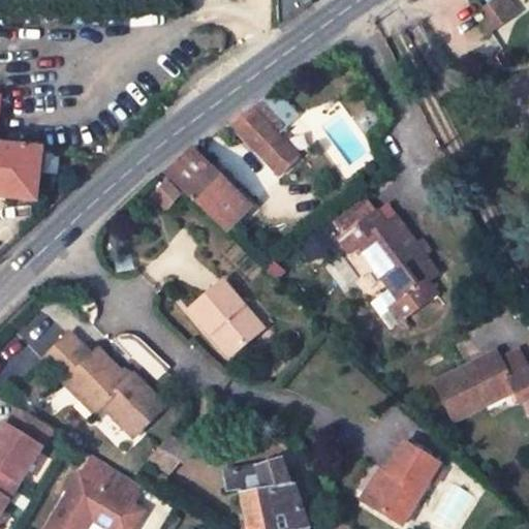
[(490,35),(515,19),(506,0),(501,0),(486,11),(491,19),(484,26),(490,35)]
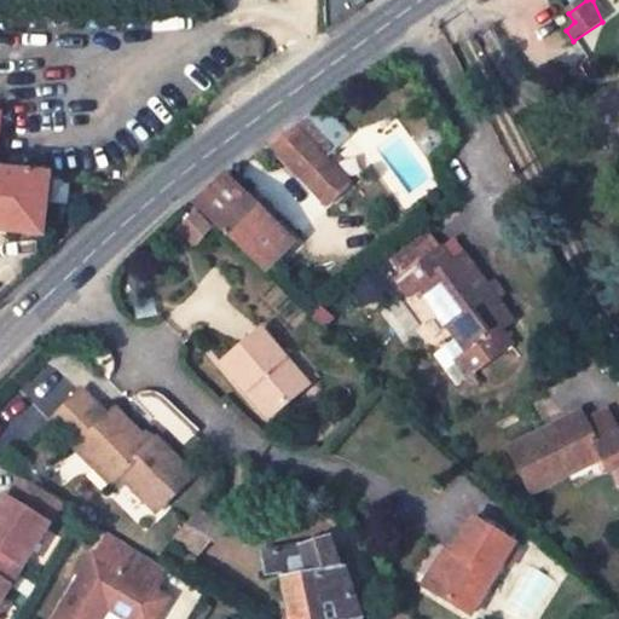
[(347,137),(320,108),(270,145),(301,178),(325,160),(324,158),(347,137)]
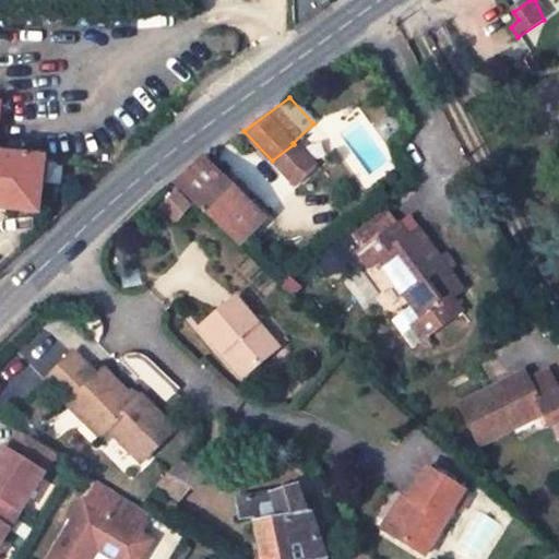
[(0,209),(39,213),(45,161),(0,154),(0,120),(2,105),(0,104),(0,209)]
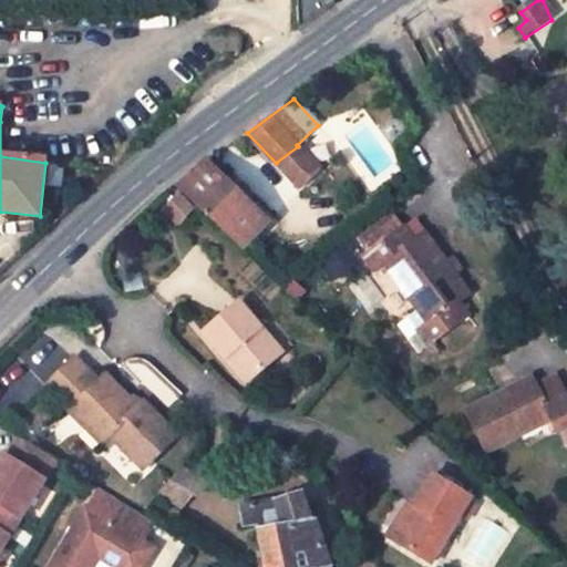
[(318,168),(298,146),(276,163),(300,187),(318,168)]
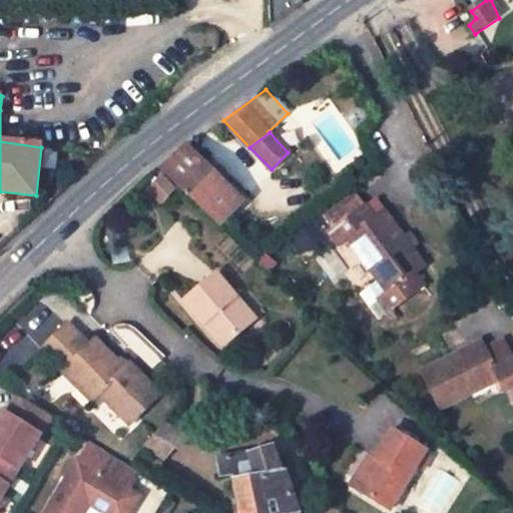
[(221,222),(241,201),(220,181),(208,169),(186,148),(165,168),(221,222)]
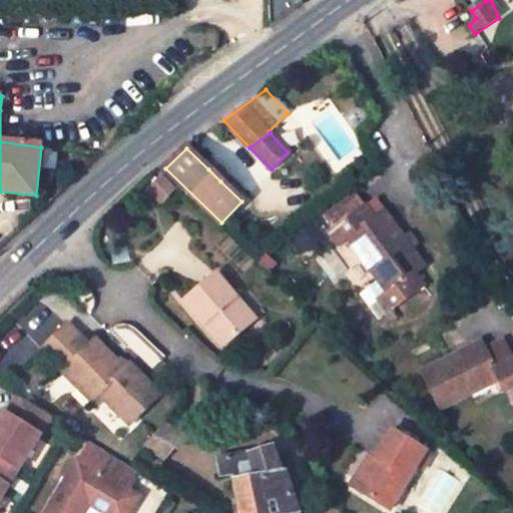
[(214,163),(208,169),(220,181),(226,174),(214,163)]
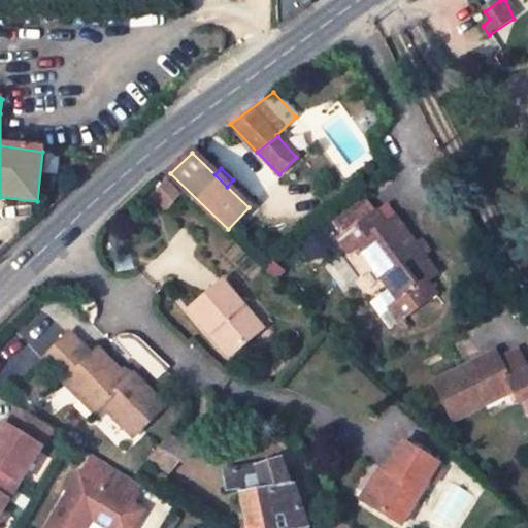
[(167,207),(179,195),(167,184),(156,195),(167,207)]
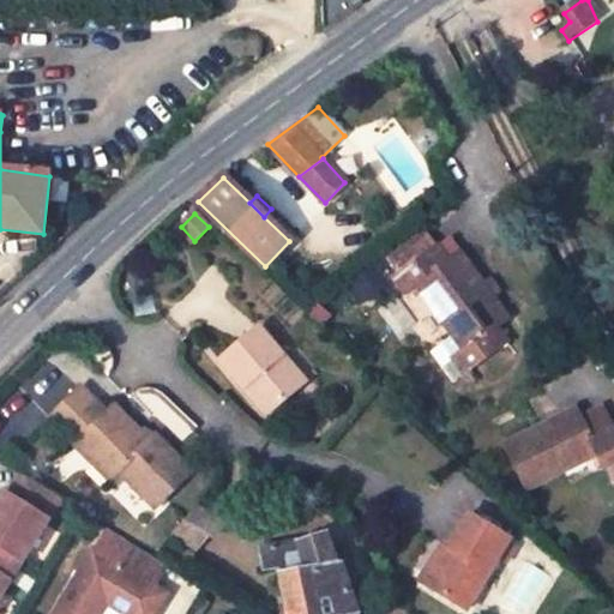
[(401,274),(435,248),(423,232),(389,256),(401,274)]
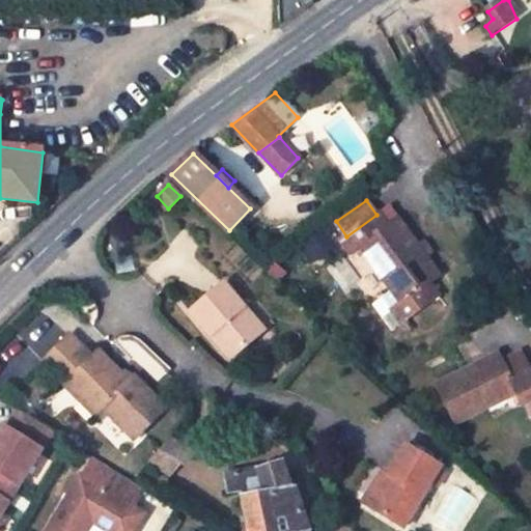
[(400,303),(390,311),(400,325),(440,296),(430,282),(441,275),(428,257),(418,244),(399,218),(389,226),(380,213),(376,215),(346,236),(340,241),(350,254),(360,247),(390,289),(400,303)]
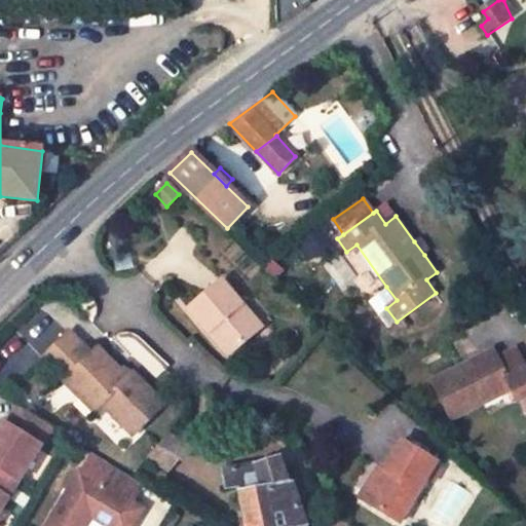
[(414,241),(424,255),(430,251),(421,237),(414,241)]
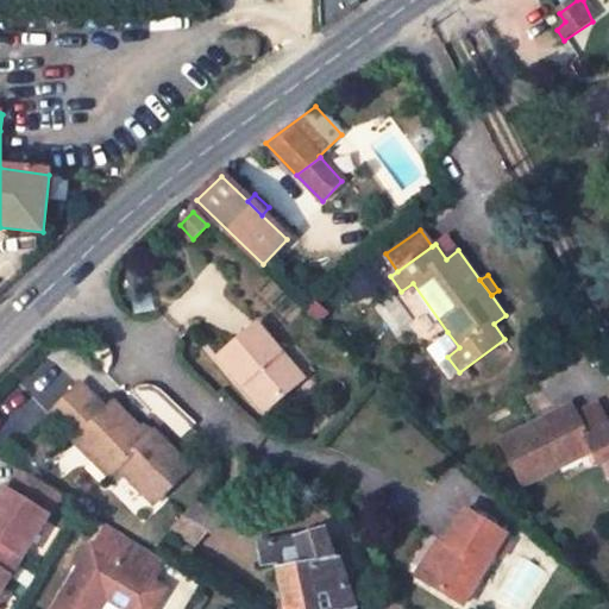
[(269,412),(303,382),(258,331),(218,364),(239,389),(245,384),(269,412)]
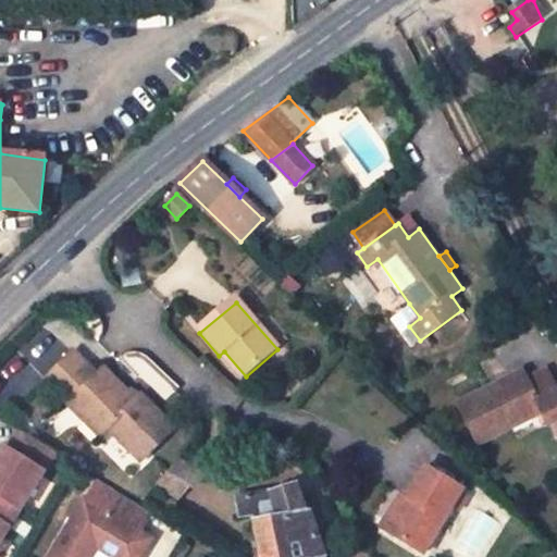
[(420,318),(409,304),(390,318),(400,333),(409,326),(420,318)]
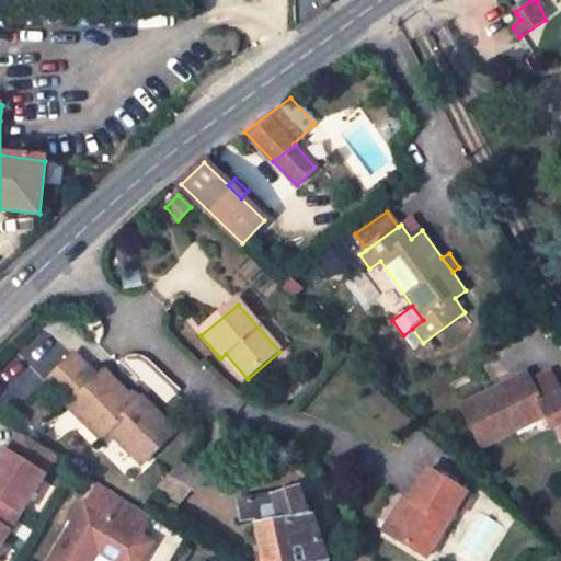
[(140,466),(175,431),(142,398),(140,400),(133,391),(128,395),(123,401),(111,388),(116,382),(105,370),(98,377),(77,354),(46,385),(86,425),(92,419),(107,433),(140,466)]
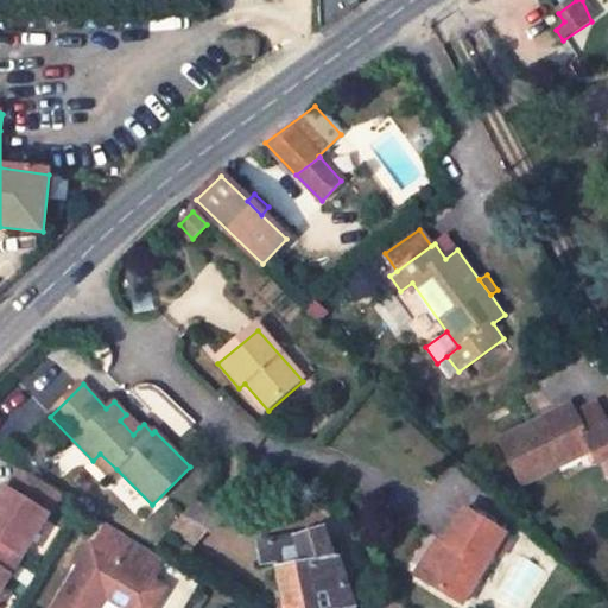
[(576,415),(583,411),(578,403),(571,405),(576,415)]
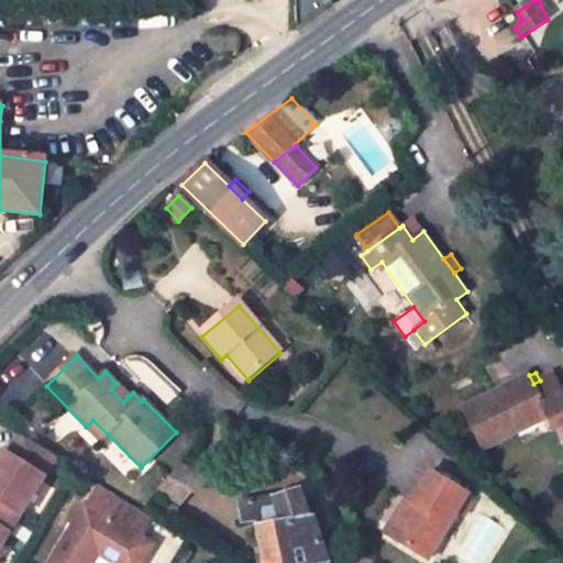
[(555,429),(562,424),(562,397),(559,388),(552,374),(540,381),(533,384),(529,375),(529,374),(463,408),(484,450),(548,417),(555,429)]
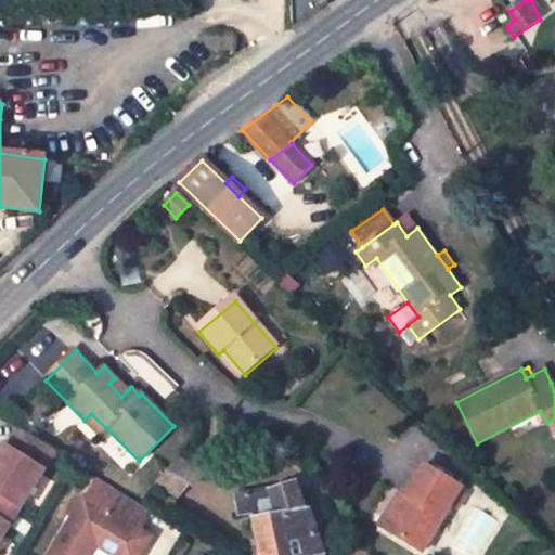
[(121,397),(127,390),(115,378),(110,384),(121,397)]
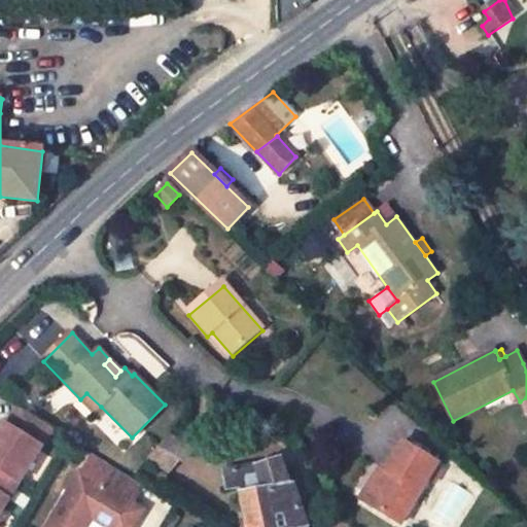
[(86,393),(80,399),(95,414),(101,407),(86,393)]
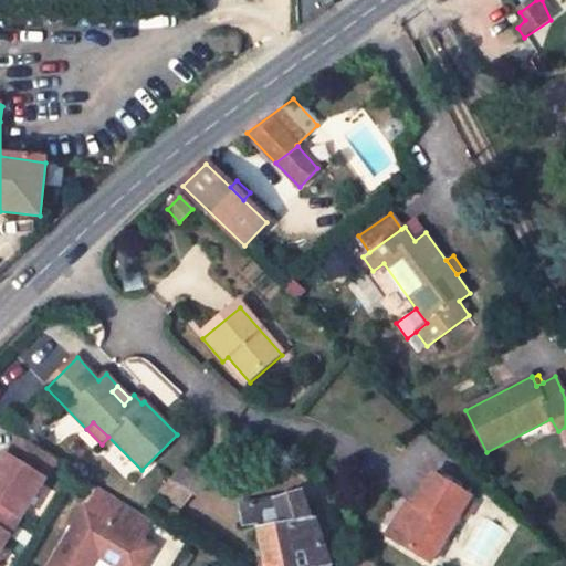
[(0,552),(58,461),(20,438),(8,457),(6,454),(0,463),(0,552)]
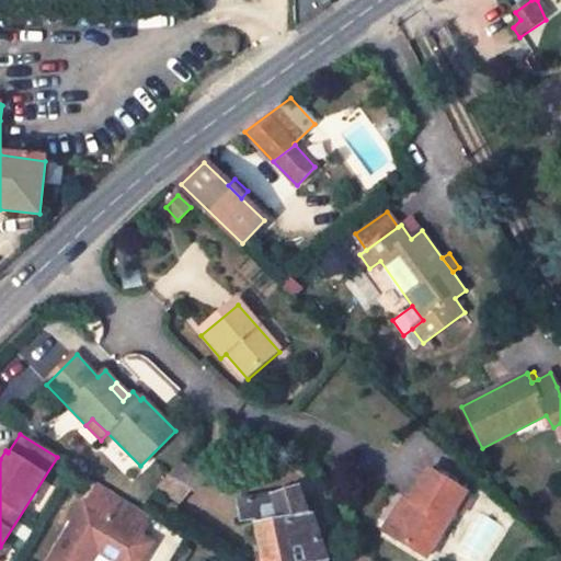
[(171,477),(189,488),(194,492),(205,480),(198,477),(199,476),(182,464),(171,477)]
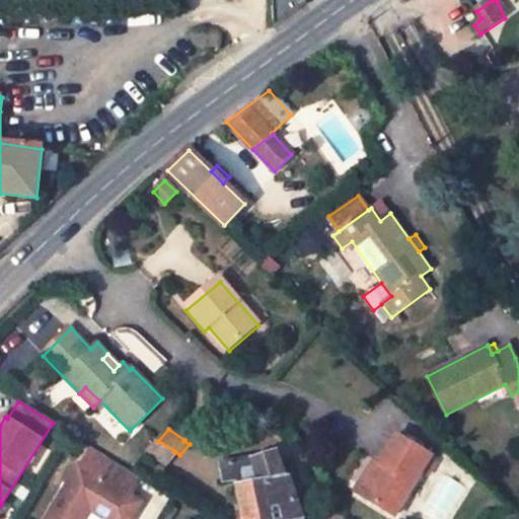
[(420,472),(430,456),(397,436),(377,466),(359,495),(393,516),(420,472)]
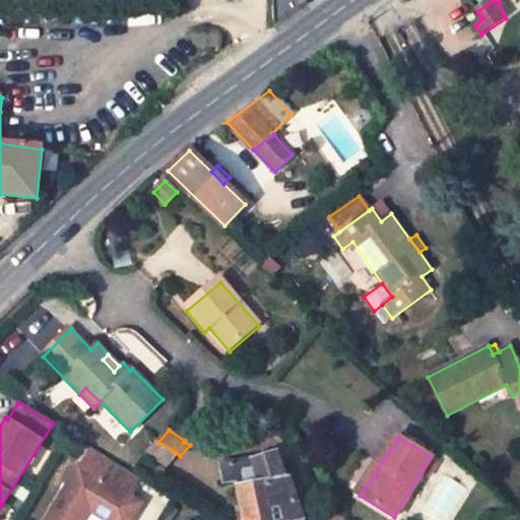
[(175,452),(158,442),(152,449),(148,454),(165,465),(175,452)]
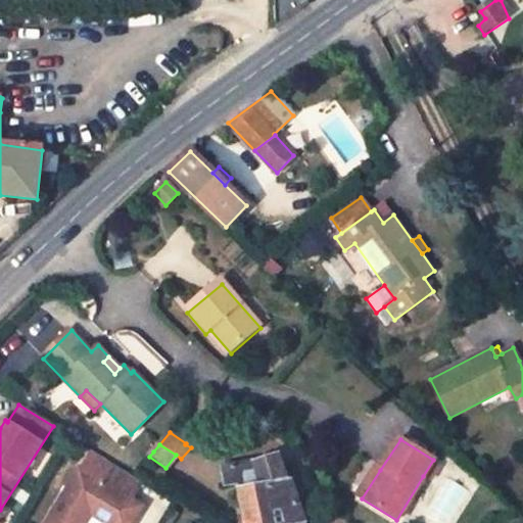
[(142,482),(94,452),(83,471),(81,469),(48,522),(86,522),(88,520),(83,517),(89,506),(113,520),(110,522),(132,522),(138,513),(130,508),(134,501),(132,500),(142,482)]
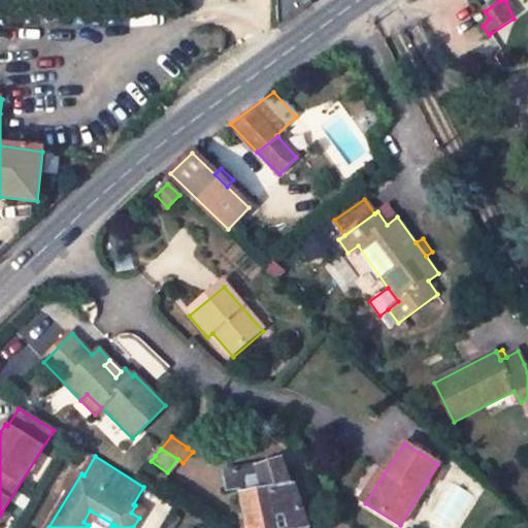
[(246,527),(306,527),(294,486),(290,487),(282,462),(256,469),(256,466),(225,470),(228,490),(242,489),(243,496),(240,496),(246,527)]
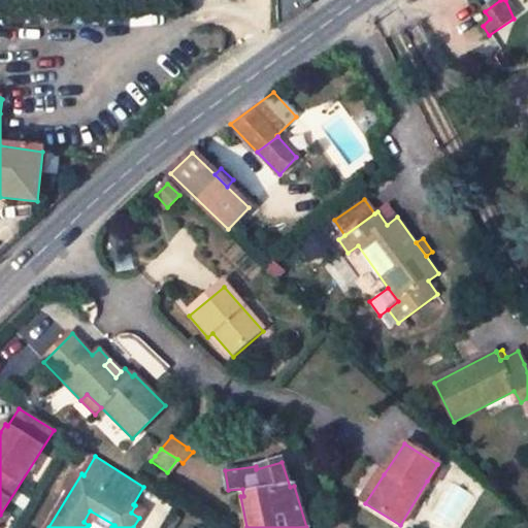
[(436,487),(447,470),(437,464),(427,481),(436,487)]
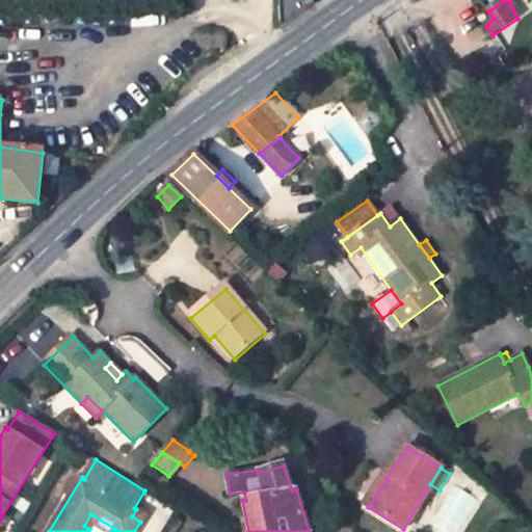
[(368,507),(387,478),(380,474),(363,503),(368,507)]
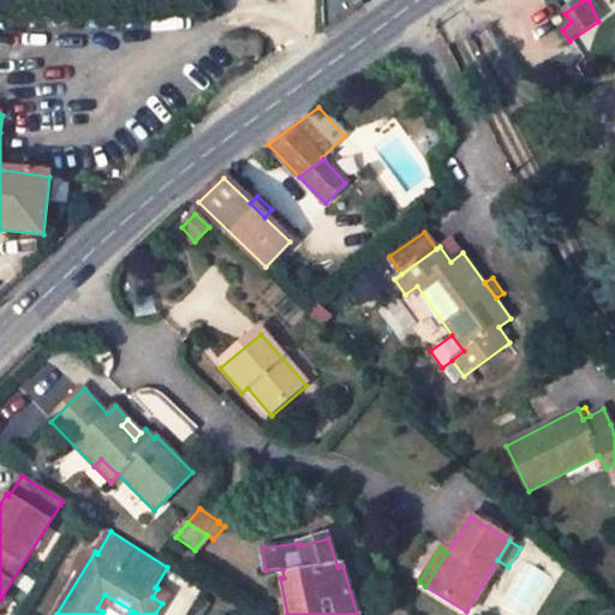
[(167,595),(157,589),(153,597),(162,603),(167,595)]
